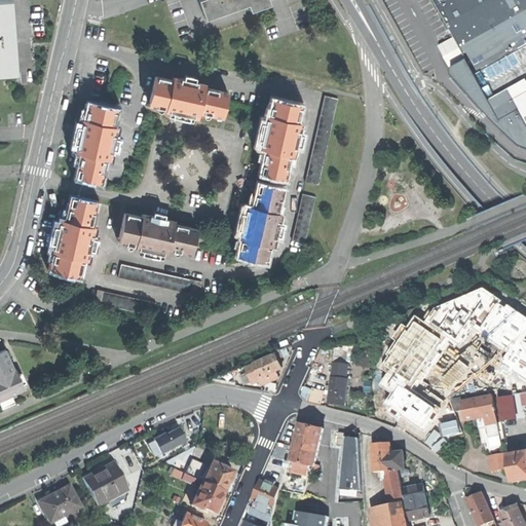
[(0,0),(0,71),(1,71),(1,74),(14,73),(11,34),(8,0),(0,0)]
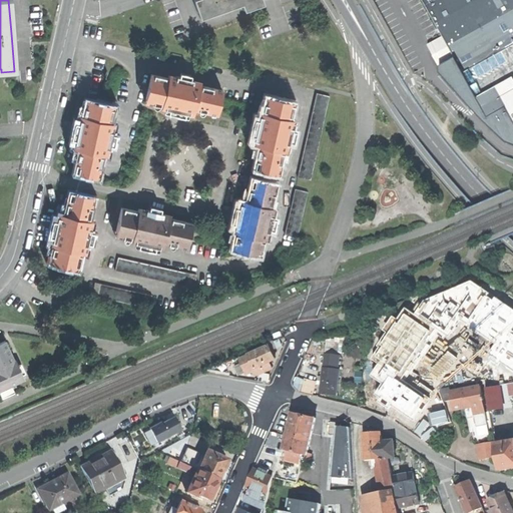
[(193,0),(199,15),(217,8),(216,5),(230,0),(239,0),(239,1),(242,7),(262,0),(261,0),(193,0)]
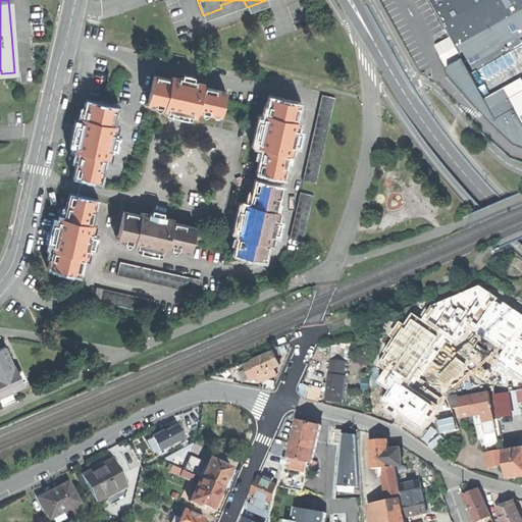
[(221,8),(244,1),(244,0),(235,0),(220,5),(221,8)]
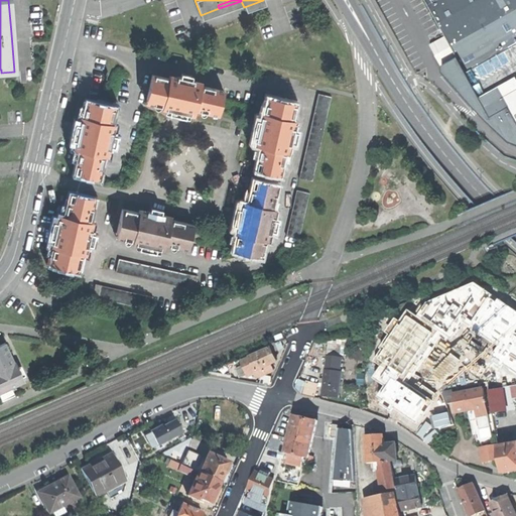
[(443,75),(496,132),(510,145),(515,146),(515,0),(424,0),(445,38),(430,45),(442,69),(443,75)]
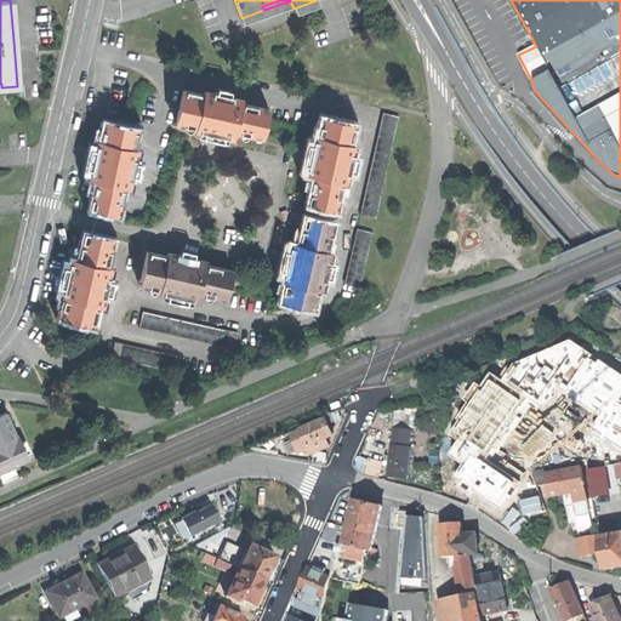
[(183,89),(177,115),(187,118),(186,124),(195,126),(195,130),(205,131),(224,136),(234,138),(235,131),(255,135),(256,129),(266,130),(271,108),(243,102),(244,98),(234,96),(234,95),(214,90),(212,91),(204,89),(204,93),(183,89)]
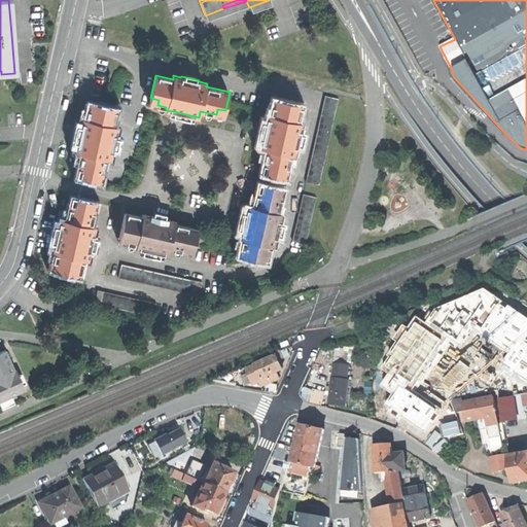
[(324,96),(323,103),(337,105),(338,99),(324,96)]
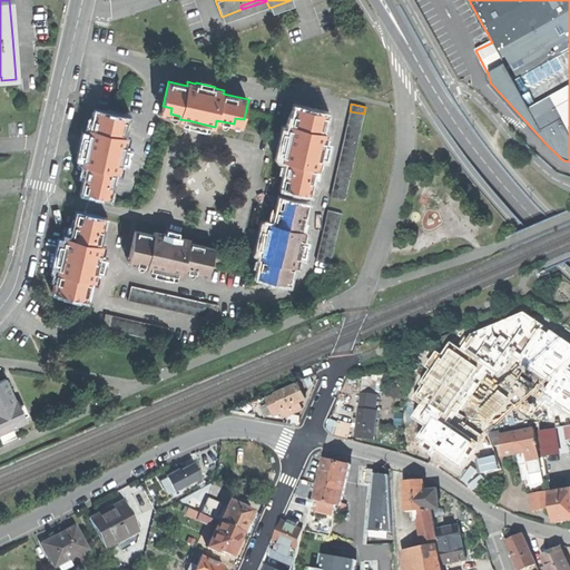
[(288,187),(310,192),(314,166),(317,166),(318,158),(321,158),(324,141),(323,141),(324,133),(322,133),(326,112),(301,108),(300,118),(293,117),(292,125),(290,125),(287,131),(284,150),(282,159),(288,160),(284,177),(291,178),(288,187)]
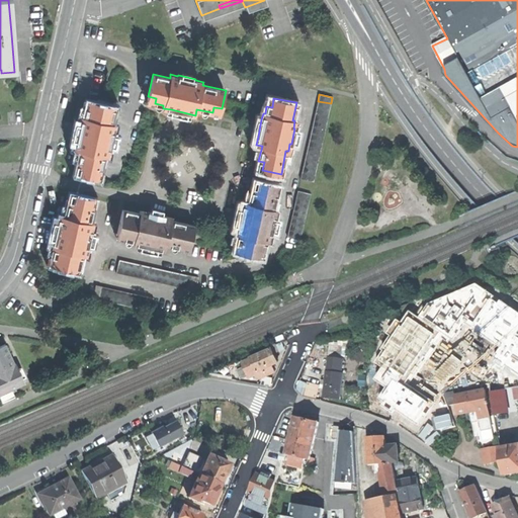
[(318,101),(316,107),(329,110),(331,103),(318,101)]
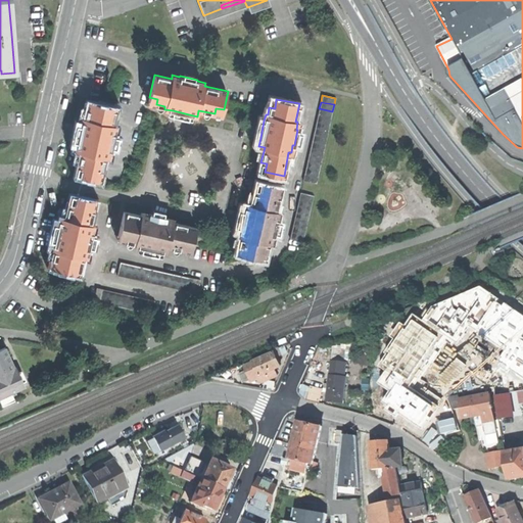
[(77,142),(75,150),(81,151),(78,168),(83,169),(81,176),(100,181),(105,157),(108,157),(110,150),(111,150),(114,134),(113,134),(115,126),(112,125),(116,108),(94,103),(93,110),(87,109),(85,119),(82,117),(81,126),(77,142)]
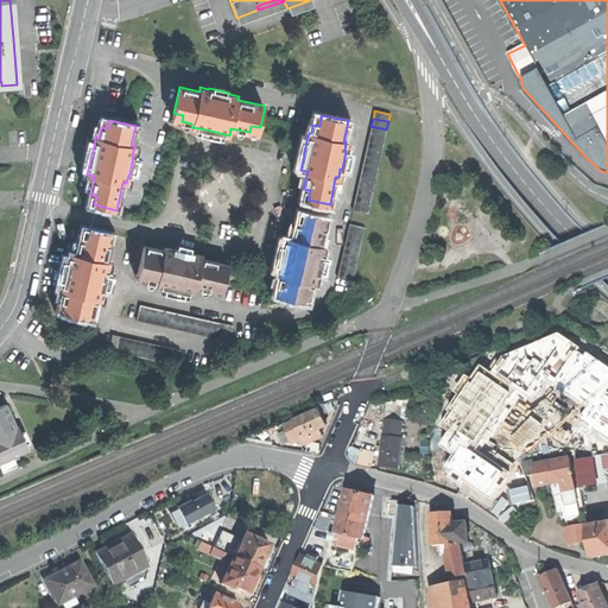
[(371,126),(369,133),(385,137),(386,130),(371,126)]
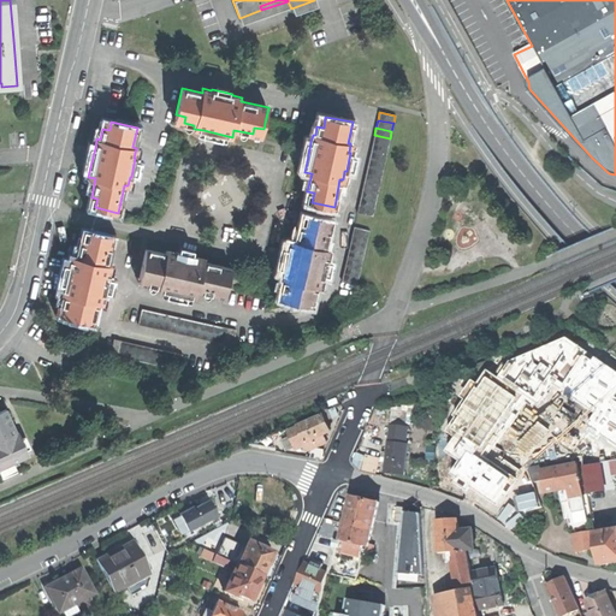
[(374,135),(372,143),(388,147),(390,138),(374,135)]
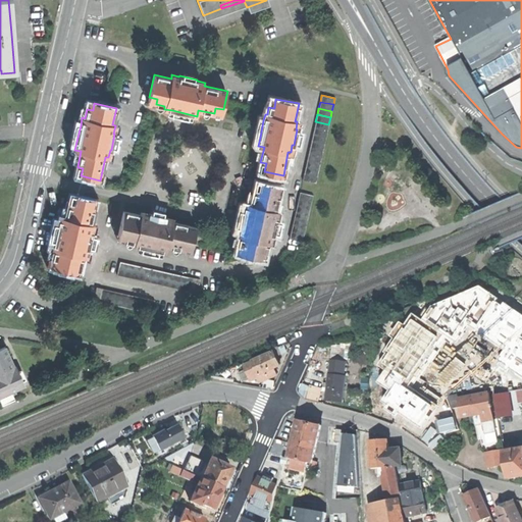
[(315,121),(314,128),(327,131),(328,124),(315,121)]
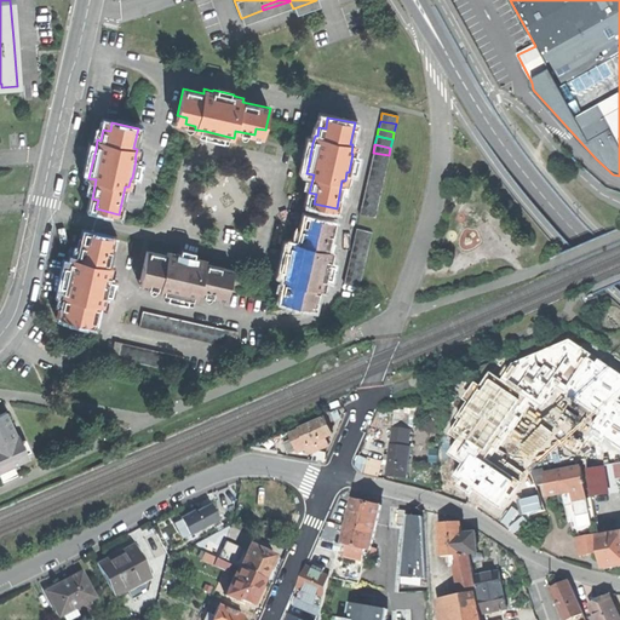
[(373,153),(372,160),(386,164),(389,155),(373,153)]
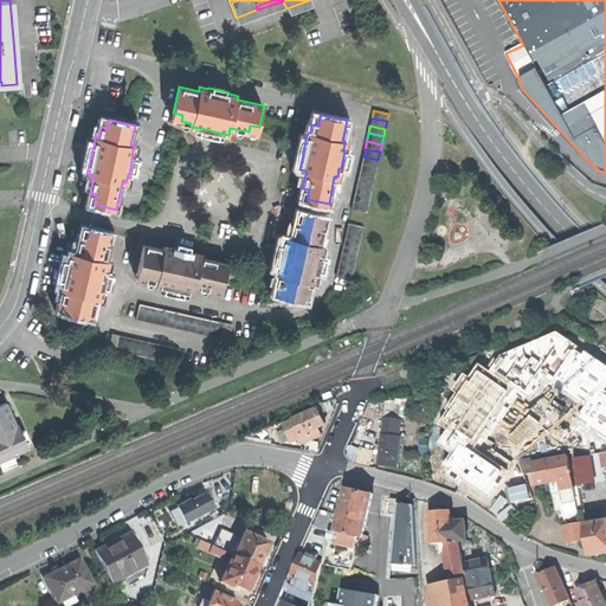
[(363,156),(361,165),(376,168),(378,160),(363,156)]
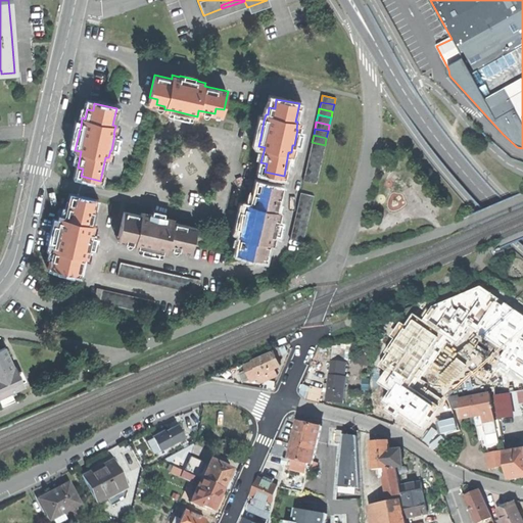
[(312,142),(311,148),(324,151),(325,145),(312,142)]
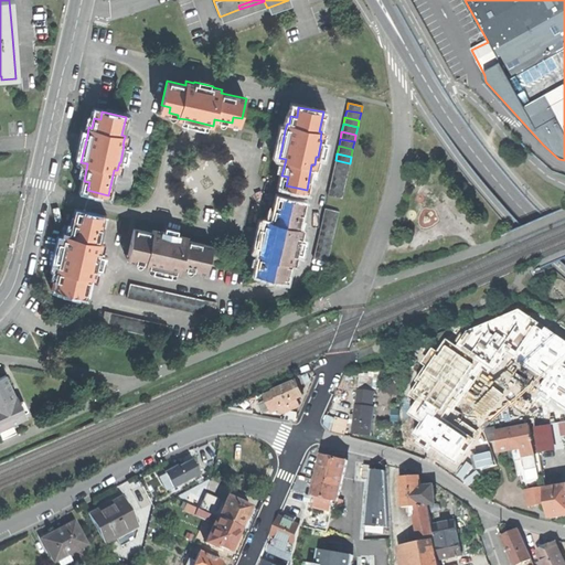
[(336,160),(333,168),(348,171),(350,163),(336,160)]
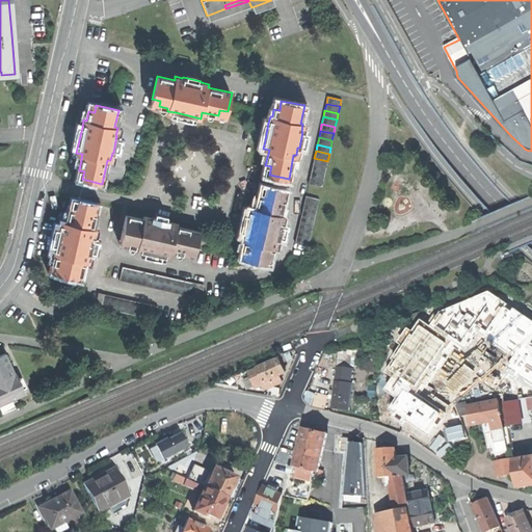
[(314,158),(313,164),(326,167),(327,161),(314,158)]
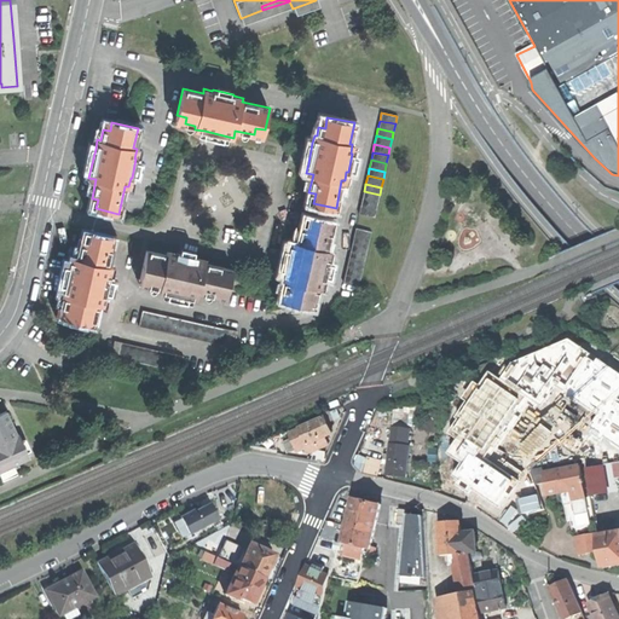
[(364,191),(362,200),(377,203),(380,195),(364,191)]
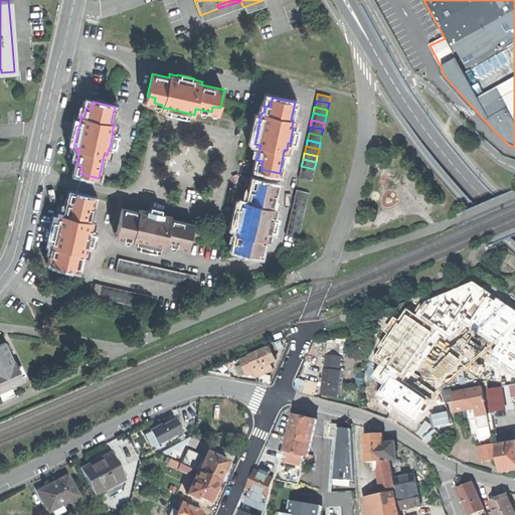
[(301,166),(300,173),(313,175),(314,169),(301,166)]
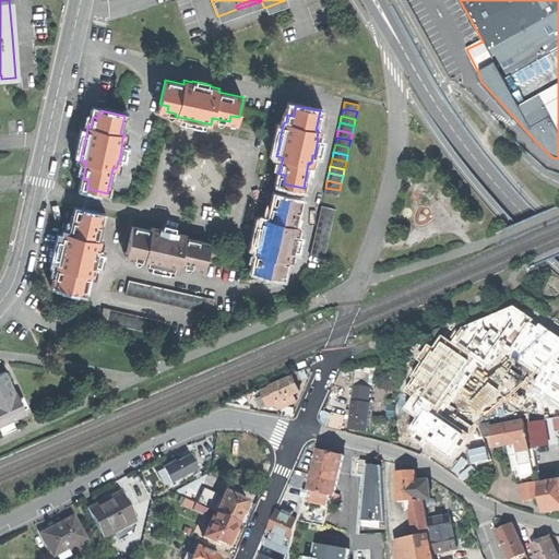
[(324,193),(339,197),(340,190),(325,188),(324,193)]
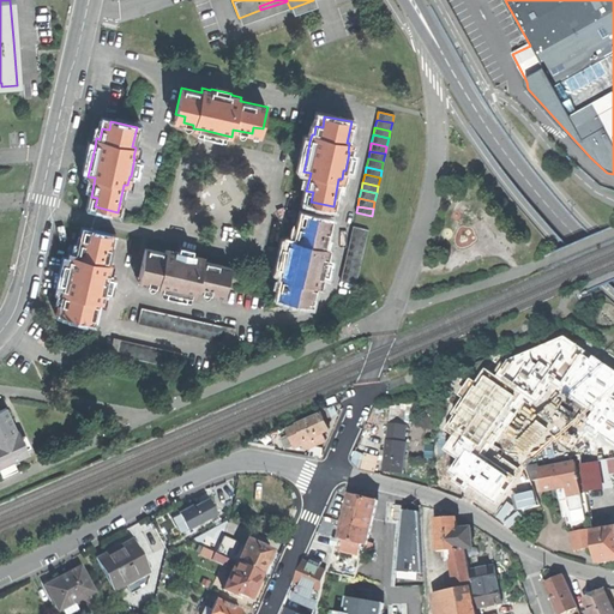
[(286,289),(284,299),(311,304),(315,284),(318,284),(320,276),(321,276),(325,257),(324,256),(326,247),(324,246),(330,218),(307,215),(305,224),(299,223),(295,239),(288,238),(286,247),(282,266),(280,276),(282,277),(280,287),(286,289)]
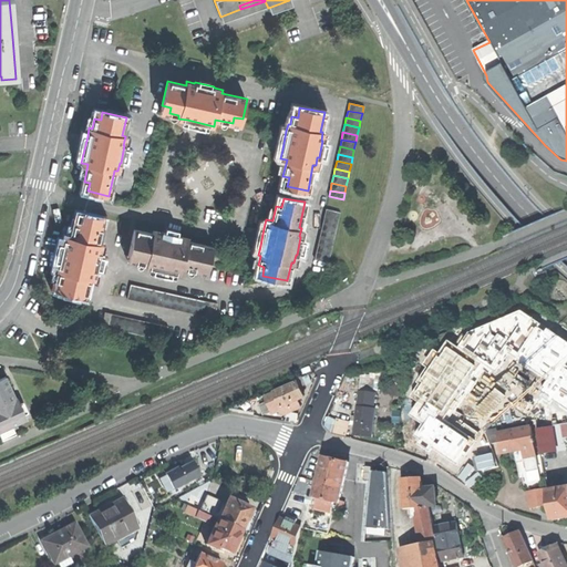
[(61,291),(85,297),(90,278),(93,278),(95,270),(96,270),(101,253),(99,251),(101,243),(98,243),(104,217),(84,213),(82,222),(75,220),(71,237),(64,235),(62,244),(58,261),(57,270),(60,270),(57,281),(63,284),(61,291)]
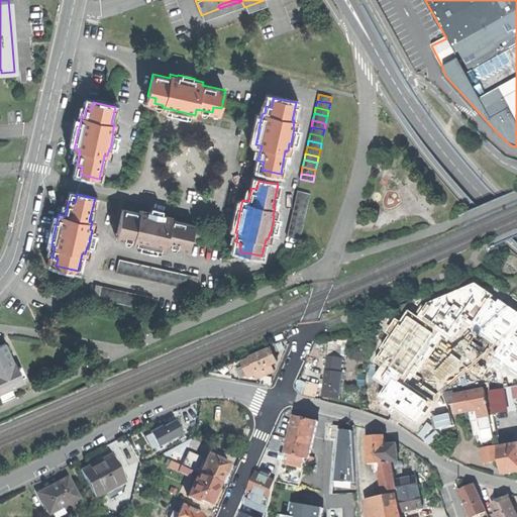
[(295,203),(293,209),(306,212),(307,206),(295,203)]
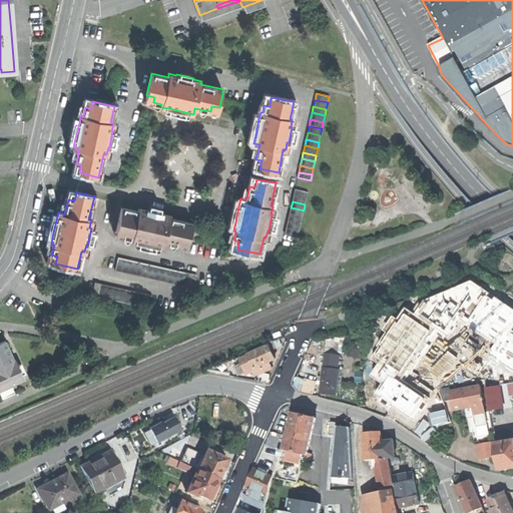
[(124,230),(123,235),(132,237),(132,239),(139,241),(156,244),(164,246),(165,240),(180,244),(181,239),(189,240),(193,222),(170,217),(170,213),(139,207),(138,210),(120,206),(116,228),(124,230)]
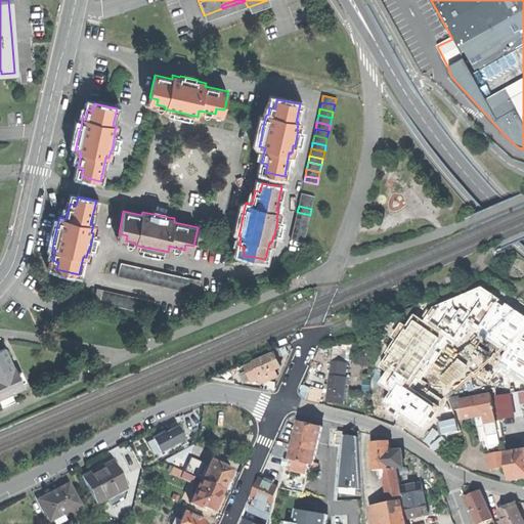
[(297,212),(296,219),(309,222),(310,215),(297,212)]
